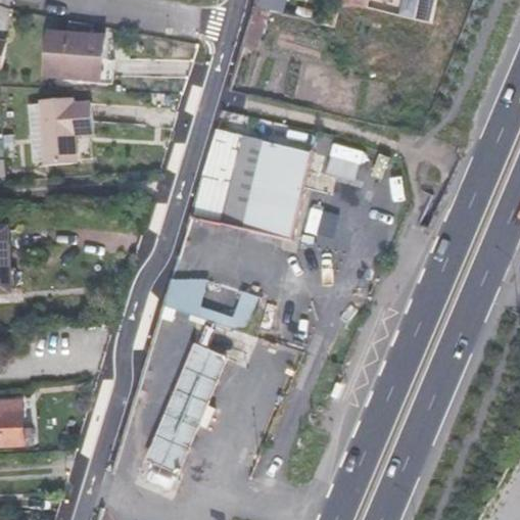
[(296,2),(294,12),(311,16),(314,5),(296,2)]
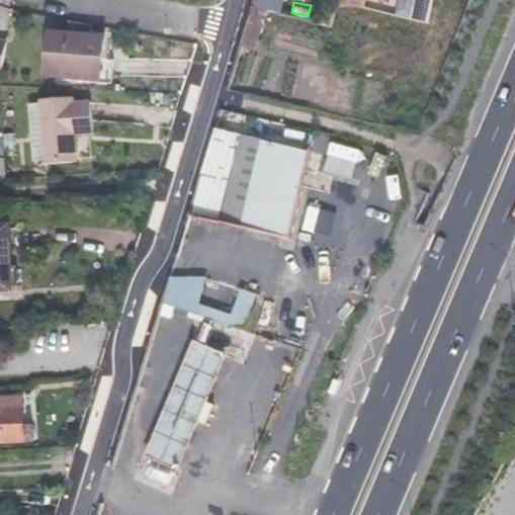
[(250,3),(239,40),(254,45),(265,6),(250,3)]
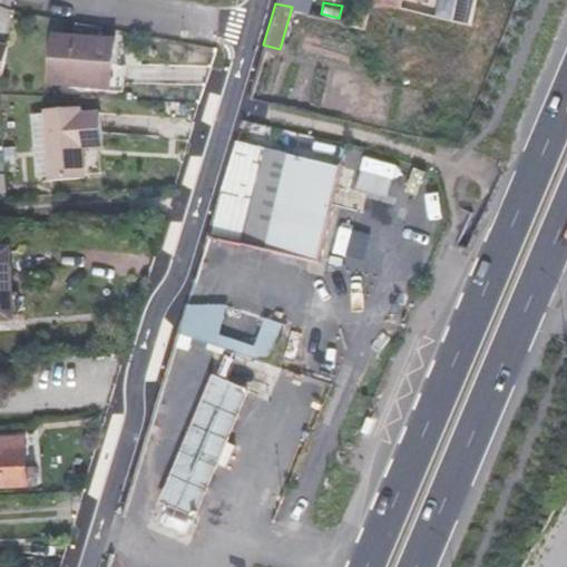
[(91,36),(91,26),(72,23),(71,33),(54,32),(50,78),(107,84),(111,37),(91,36)]
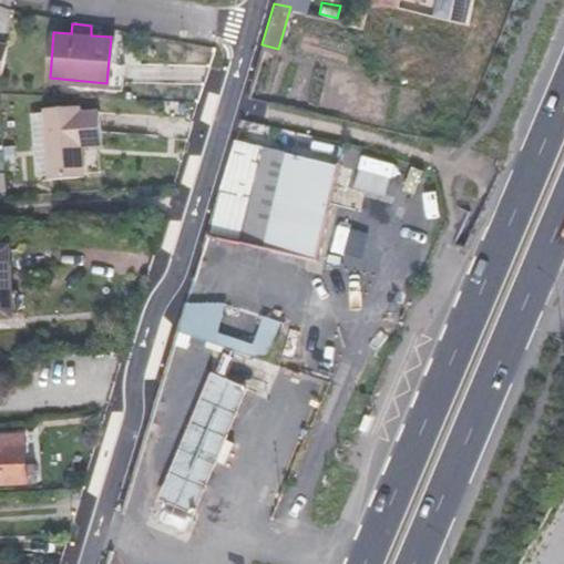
[(78,111),(78,104),(43,106),(43,110),(29,111),(33,174),(48,173),(48,177),(82,175),(81,144),(100,144),(98,110),(78,111)]
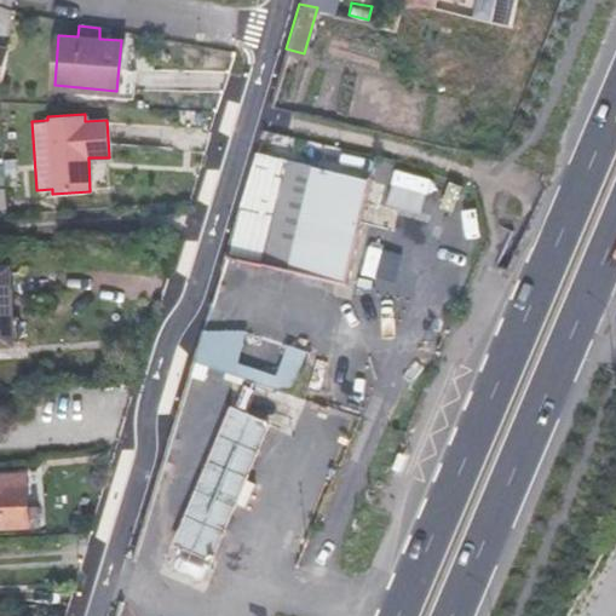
[(255,150),(225,249),(351,282),(358,252),(374,183),(255,150)]
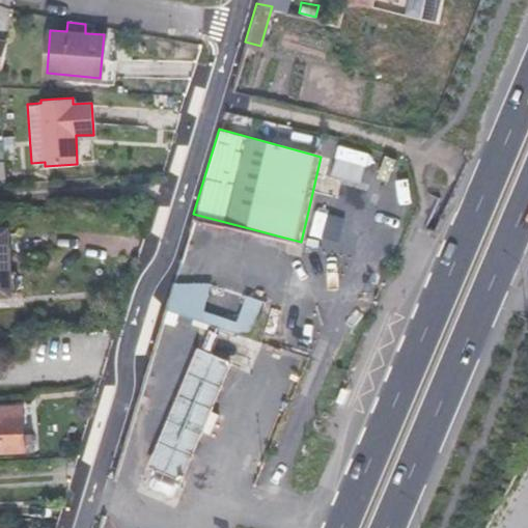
[(0,294),(8,294),(6,227),(0,227),(0,294)]
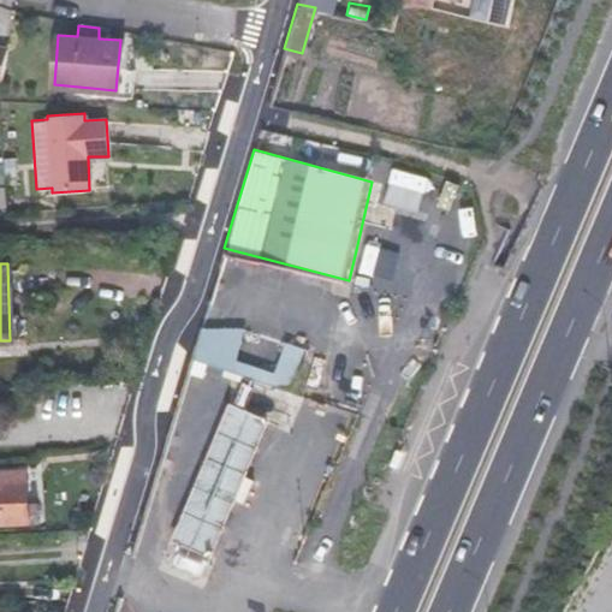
[(218,431),(208,456),(242,470),(254,443),(263,417),(230,402),(218,431)]
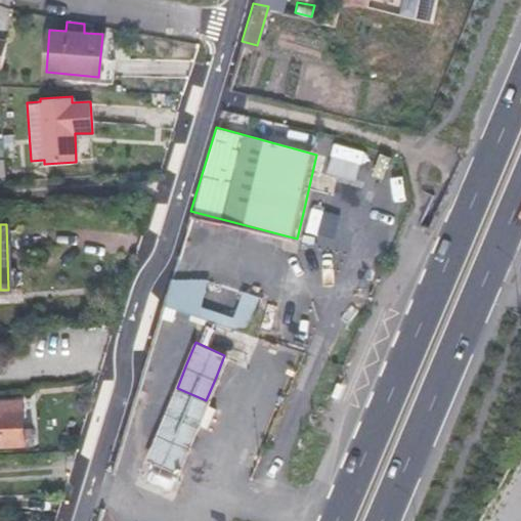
[(168,410),(197,423),(206,400),(177,388),(168,410)]
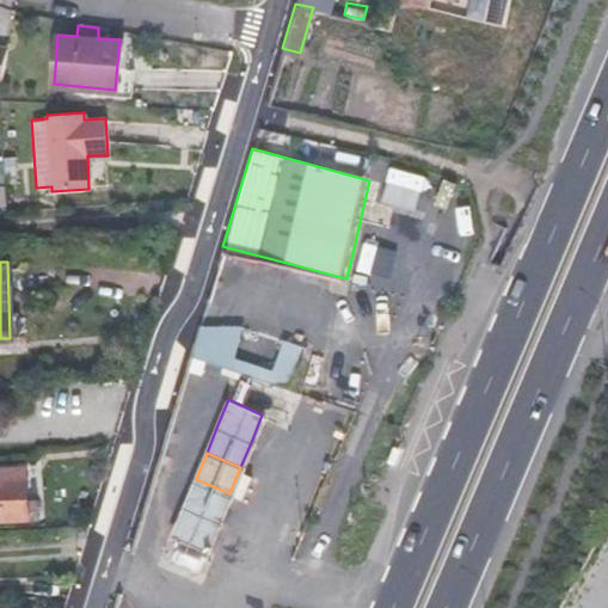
[(24,517),(22,464),(0,465),(0,519),(24,517)]
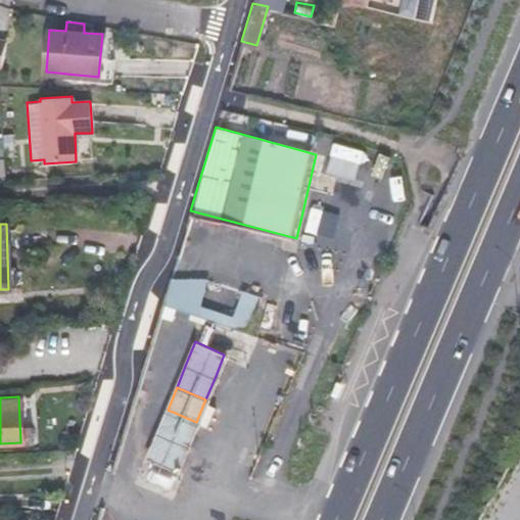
[(187,442),(196,422),(168,410),(157,433),(149,453),(177,466),(187,442)]
